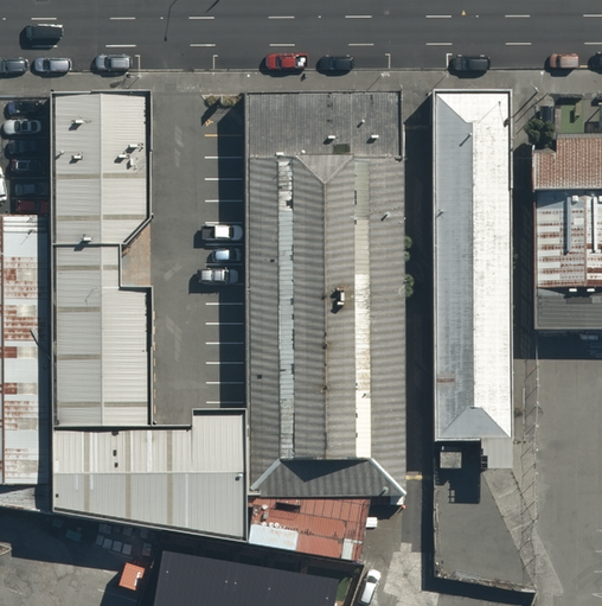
[(511,437),(508,93),(433,93),(435,437),(511,437)]
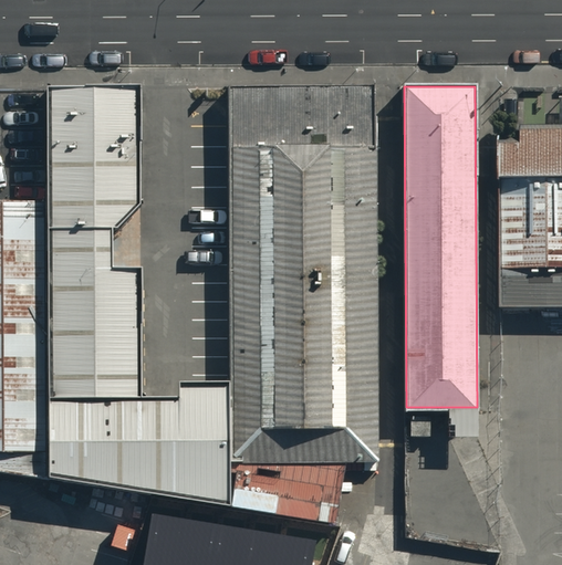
[(43,203),(47,401),(146,400),(144,267),(113,268),(113,231),(143,201),(142,100),(142,90),(42,91),(43,203)]
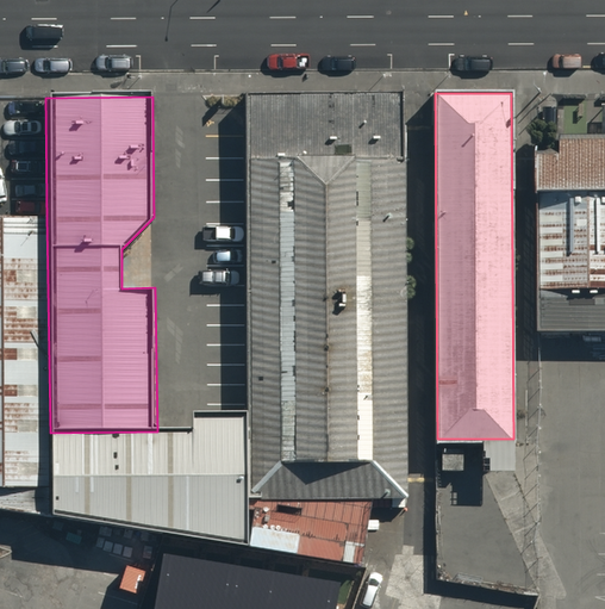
[(245,173),(397,173),(395,103),(303,104),(289,104),(242,106),(245,173)]
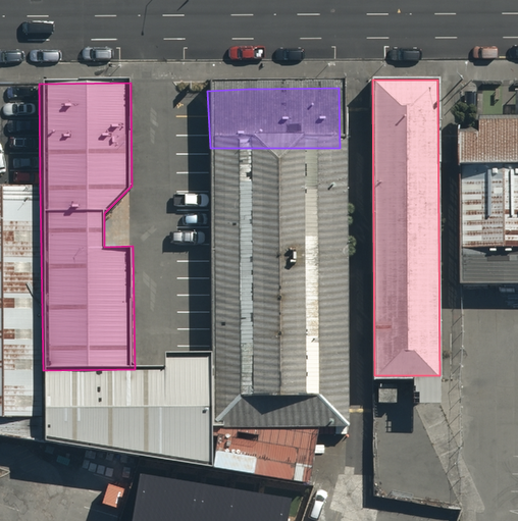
[(517,283),(517,122),(476,123),(477,137),(457,137),(457,284),(517,283)]
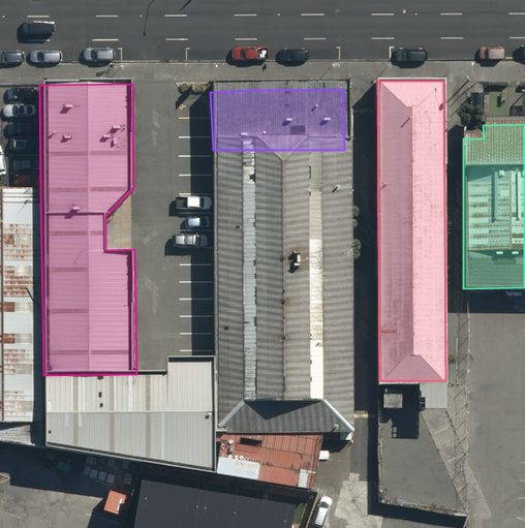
[(214,433),(351,429),(344,150),(263,150),(251,150),(213,150),(214,359),(214,433)]
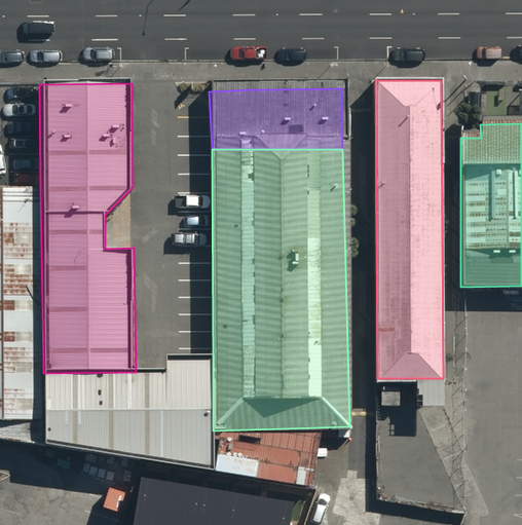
[(43,373),(40,189),(0,188),(0,438),(45,445),(43,373)]
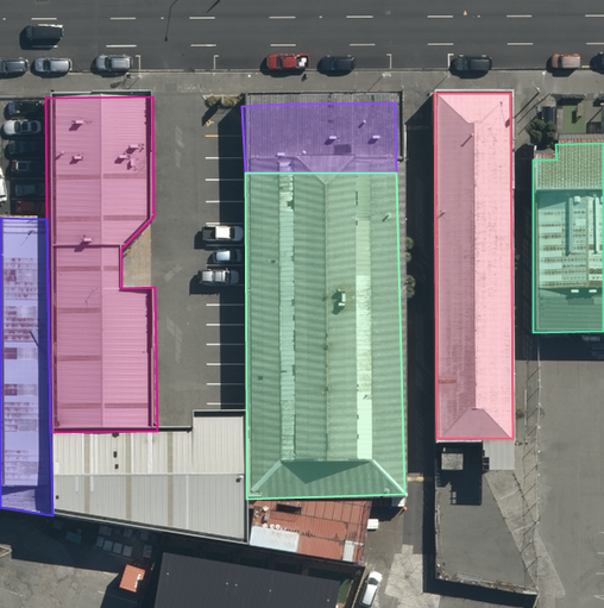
[(246,499),(246,413),(193,413),(193,430),(157,431),(50,432),(52,515),(159,530),(246,546),(246,524),(246,499)]
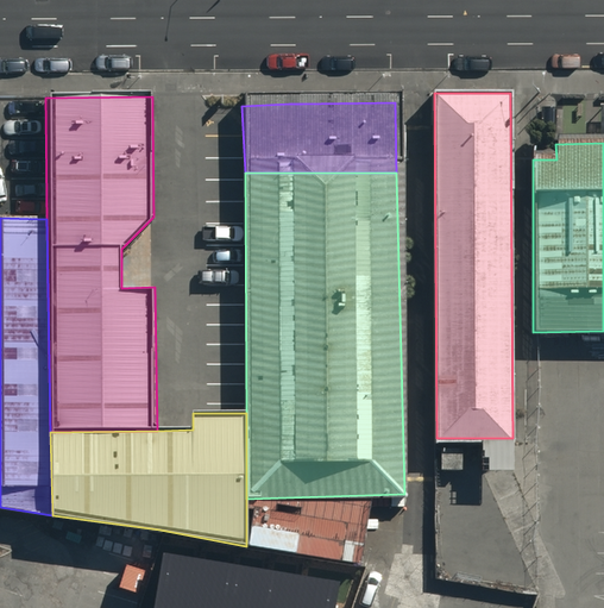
[(329,607),(334,582),(159,553),(150,607),(329,607)]
